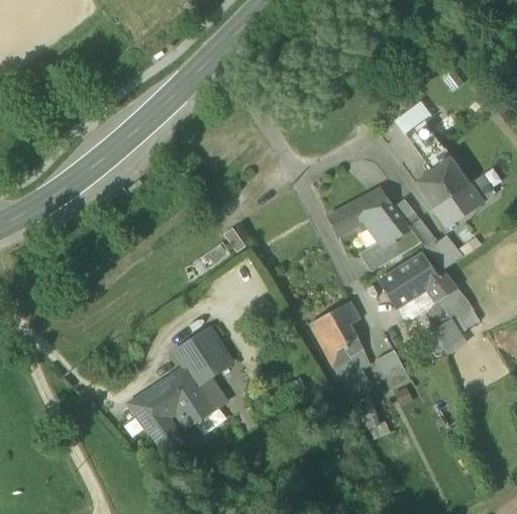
[(454,70),(442,78),(451,91),(463,83),(454,70)]
